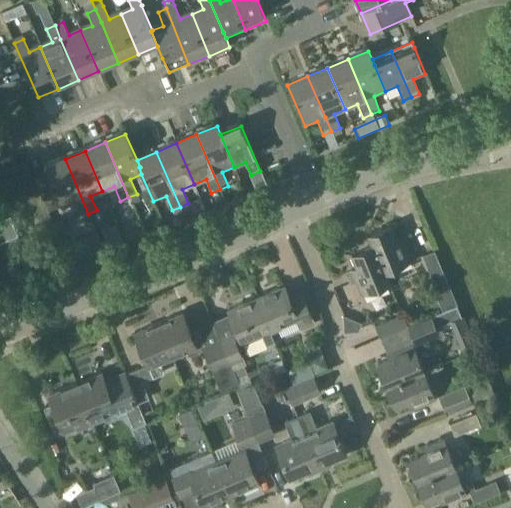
[(35,183),(48,213),(62,207),(62,208),(74,203),(80,218),(88,214),(65,159),(45,168),(49,177),(35,183)]
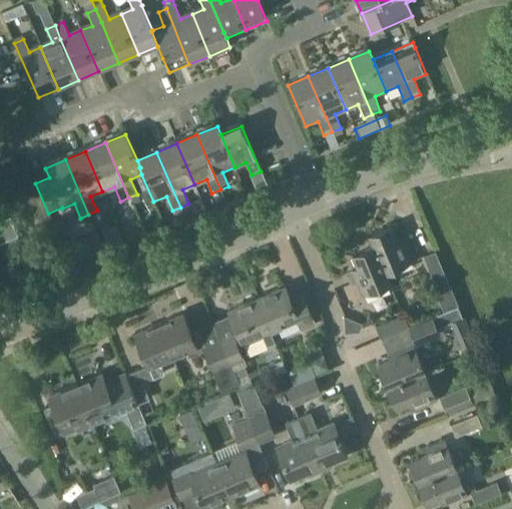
[(0,272),(7,270),(0,252),(0,244),(15,239),(18,238),(10,219),(6,221),(0,223),(0,272)]
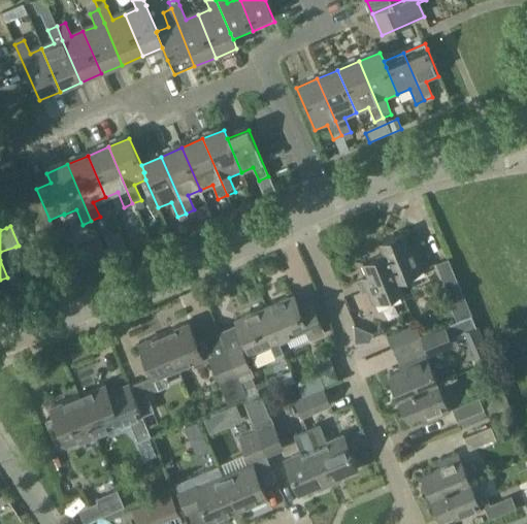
[(387,256),(397,283),(425,271),(415,248),(409,249),(403,236),(381,246),(385,257),(387,256)]
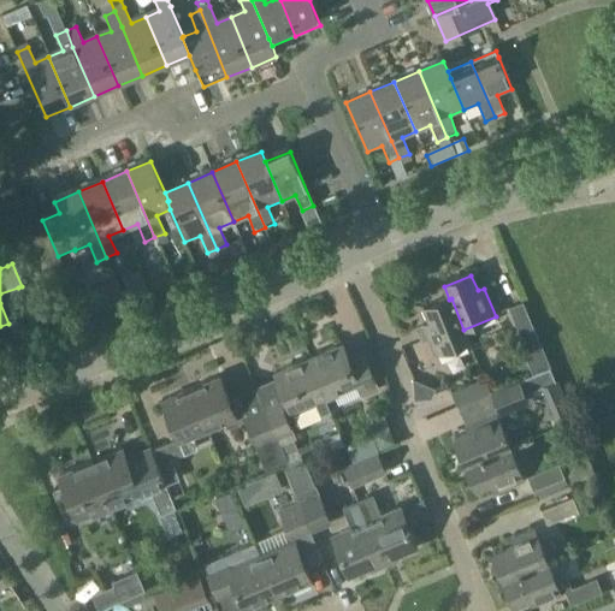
[(451,298),(449,300),(424,310),(430,326),(424,328),(436,357),(469,343),(451,298)]
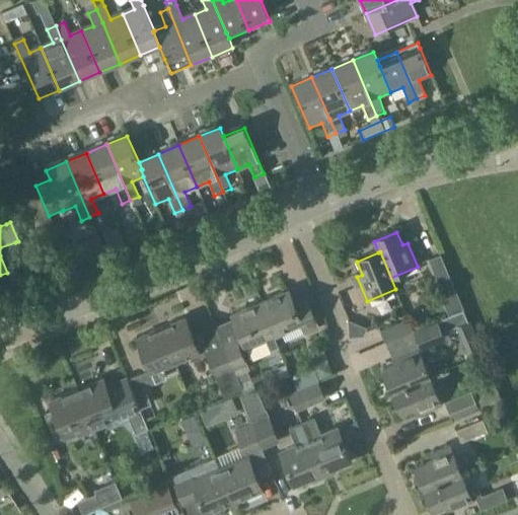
[(441,256),(429,262),(442,294),(454,289),(441,256)]
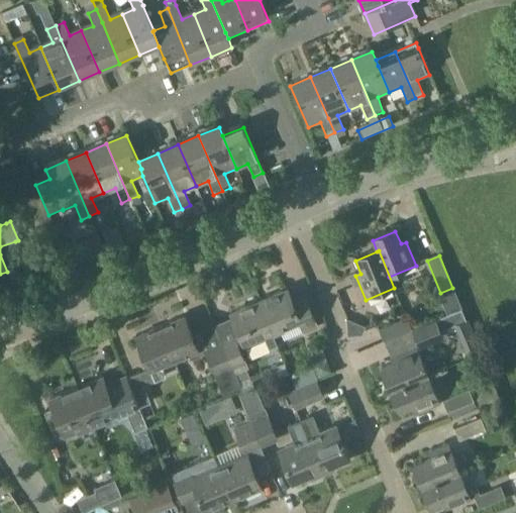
[(260,303),(273,334),(298,324),(303,336),(319,330),(306,300),(293,305),(287,292),(260,303)]
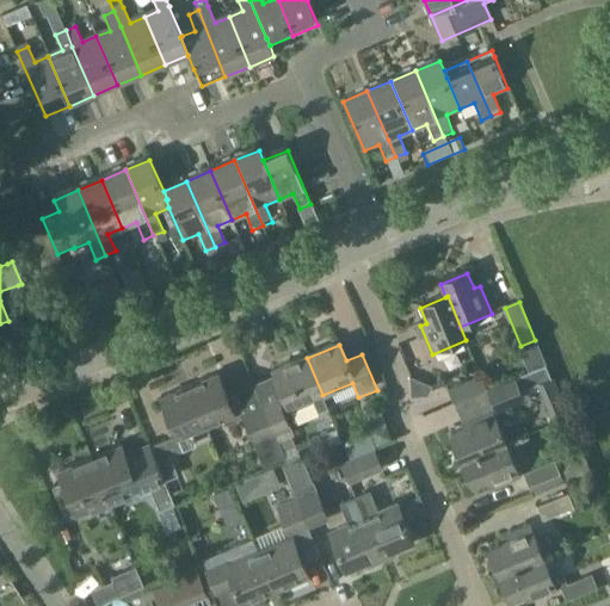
[(396,357),(404,378),(417,373),(410,352),(396,357)]
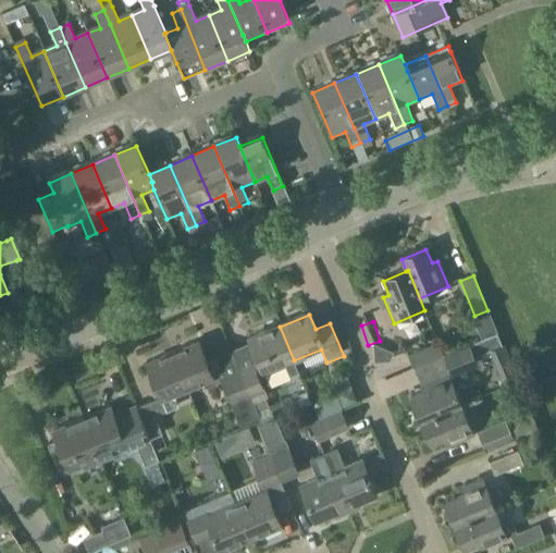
[(251,344),(231,353),(258,419),(260,418),(255,405),(268,398),(257,370),(261,368),(270,388),(300,376),(294,360),(280,327),(249,340),(251,344)]
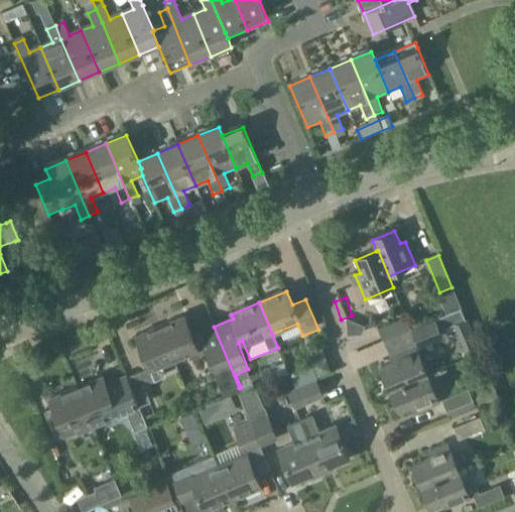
[(239,388),(214,327),(192,336),(184,317),(160,328),(174,361),(188,356),(190,362),(206,356),(222,395),(239,388)]
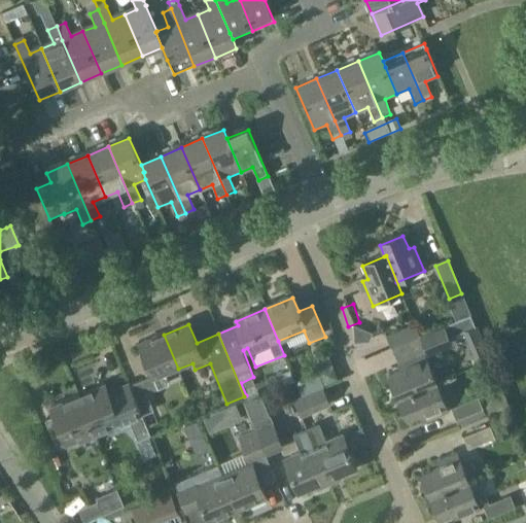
[(419,338),(414,326),(386,338),(391,350),(419,338)]
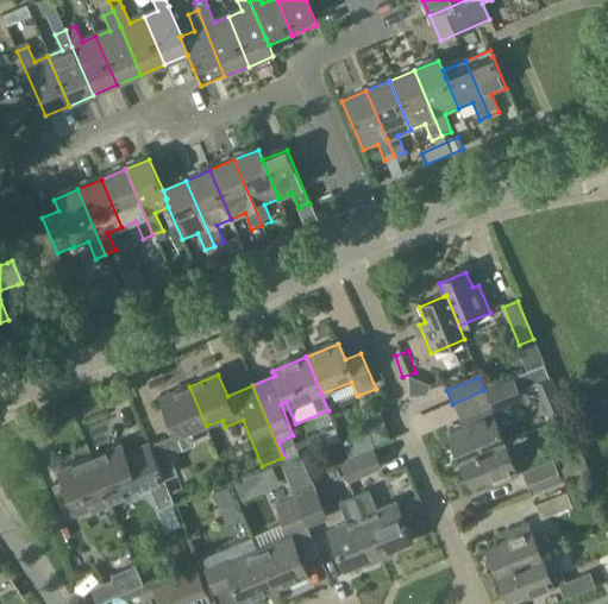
[(461,463),(503,445),(493,416),(522,404),(514,383),(453,407),(463,431),(450,436),(461,463)]
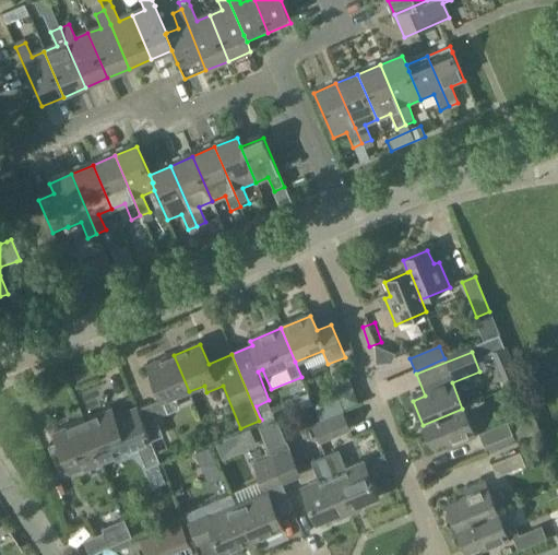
[(175,398),(189,391),(174,355),(146,366),(162,401),(138,411),(138,413),(140,417),(152,447),(159,464),(173,460),(163,438),(155,420),(180,410),(175,398)]
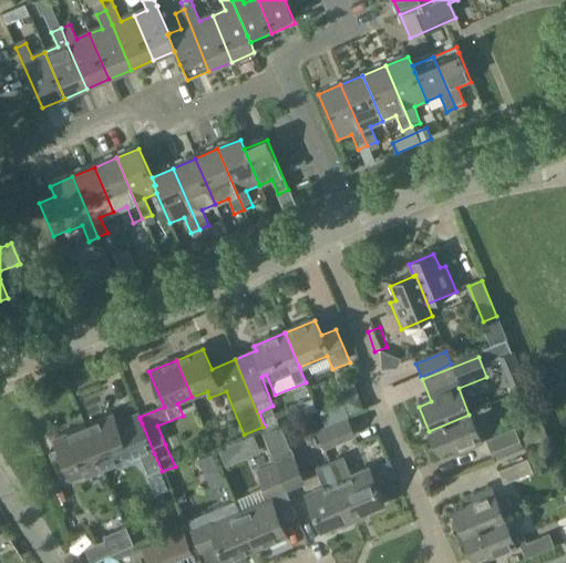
[(469,415),(429,431),(439,456),(453,450),(455,456),(482,444),(469,415)]
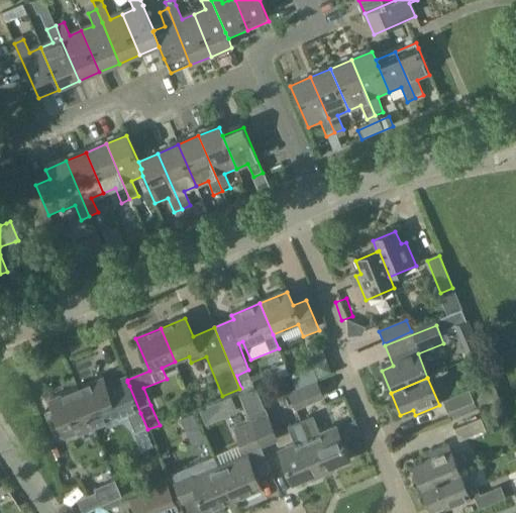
[(102,379),(76,390),(92,427),(117,417),(119,422),(140,413),(129,386),(108,394),(102,379)]
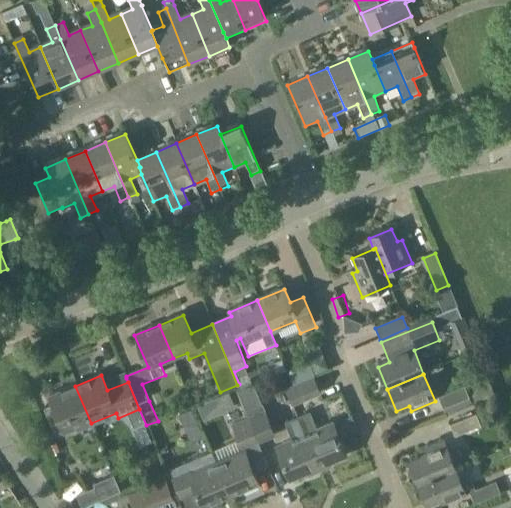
[(321,396),(314,378),(286,390),(293,408),(321,396)]
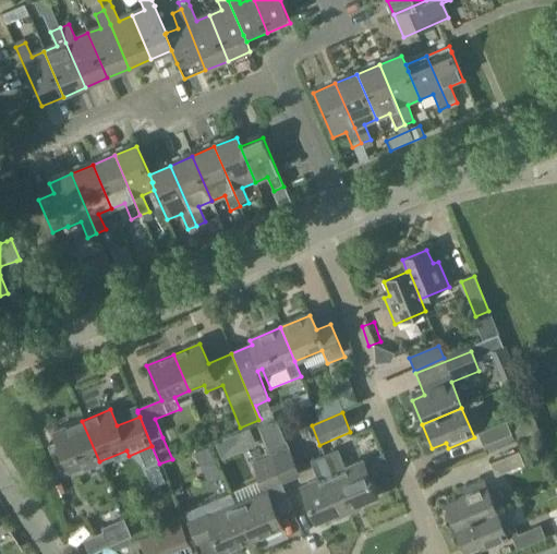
[(99,461),(82,421),(55,433),(59,445),(49,449),(61,478),(99,461)]
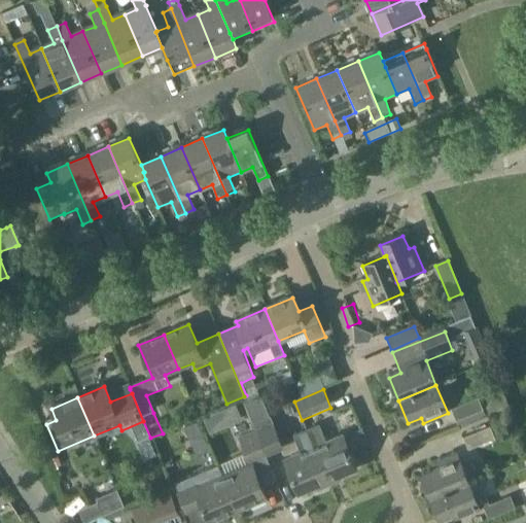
[(480,402),(453,413),(458,425),(485,414),(480,402)]
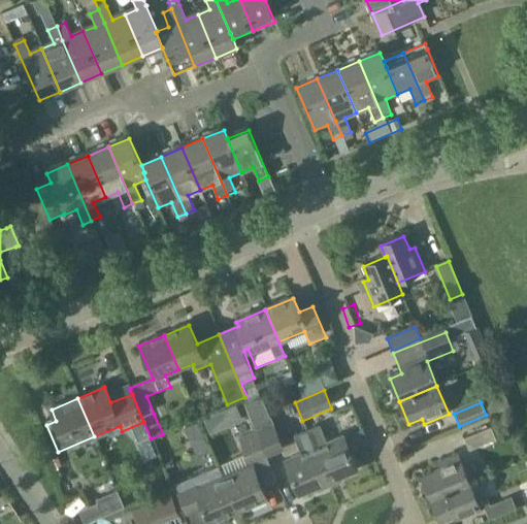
[(217,416),(203,421),(210,437),(223,431),(217,416)]
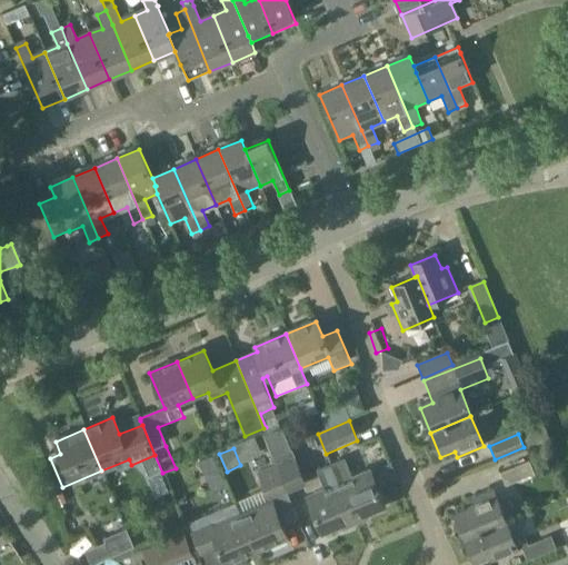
[(331,466),(354,521),(385,507),(370,473),(354,479),(345,461),(331,466)]
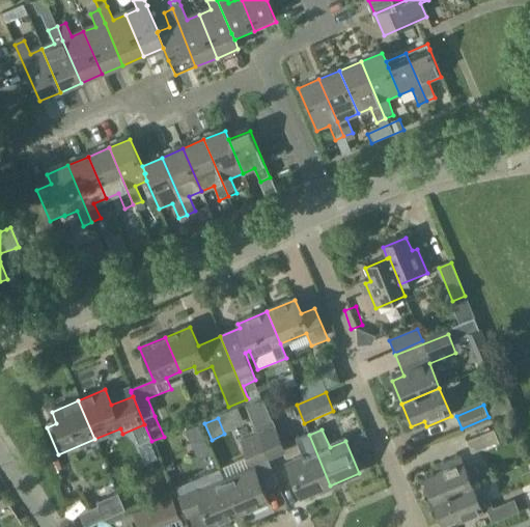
[(274,432),(258,438),(268,460),(283,453),(274,432)]
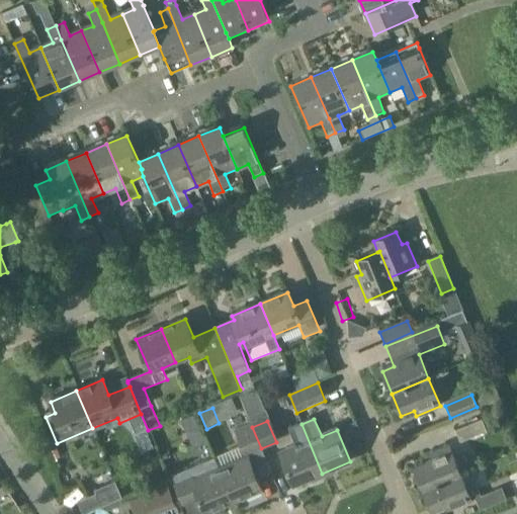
[(488,421),(456,434),(461,445),(493,432),(488,421)]
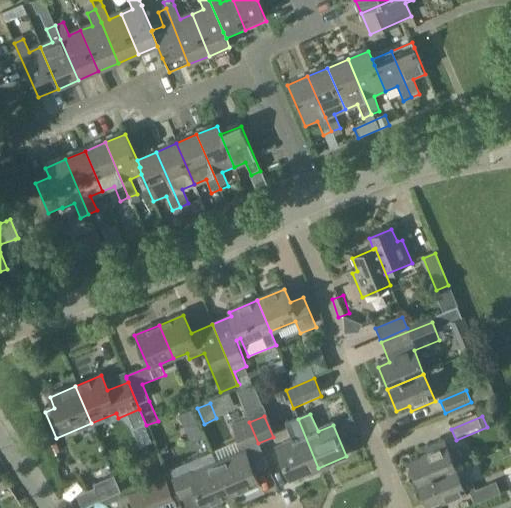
[(290,479),(318,468),(298,419),(284,424),(292,442),(277,448),(290,479)]
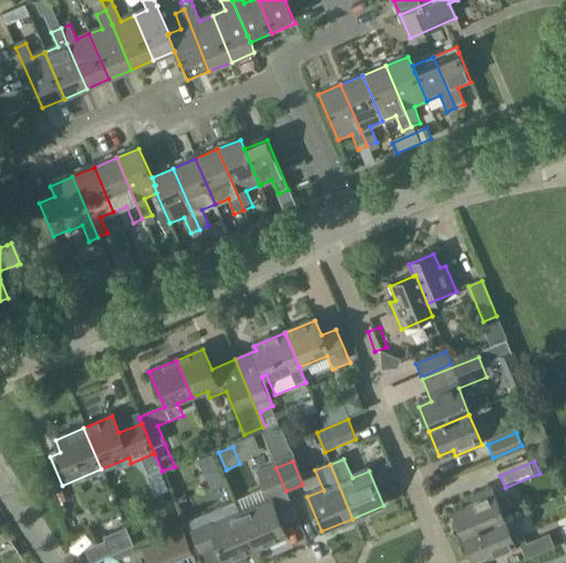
[(271,502),(240,514),(255,550),(286,536),(280,524),(297,518),(286,491),(276,468),(259,474),(271,502)]
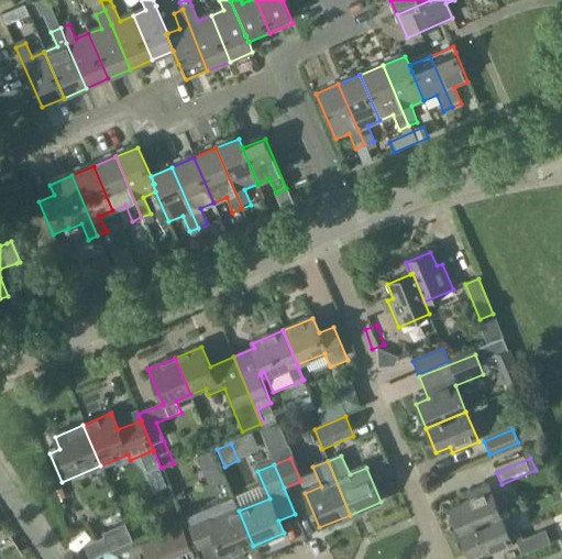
[(460,534),(500,516),(487,486),(462,496),(464,503),(450,508),(460,534)]
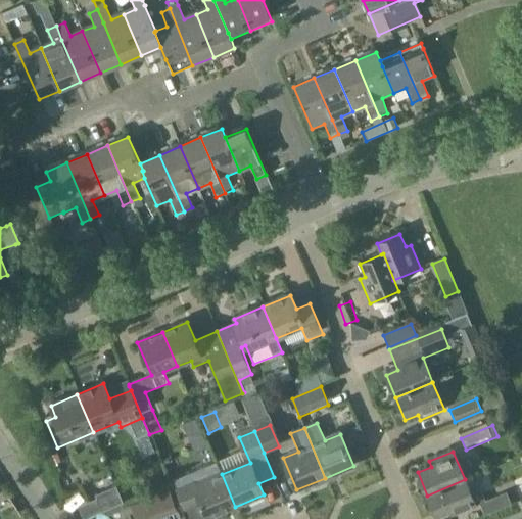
[(218,464),(173,482),(185,512),(201,505),(207,518),(235,507),(222,474),(218,464)]
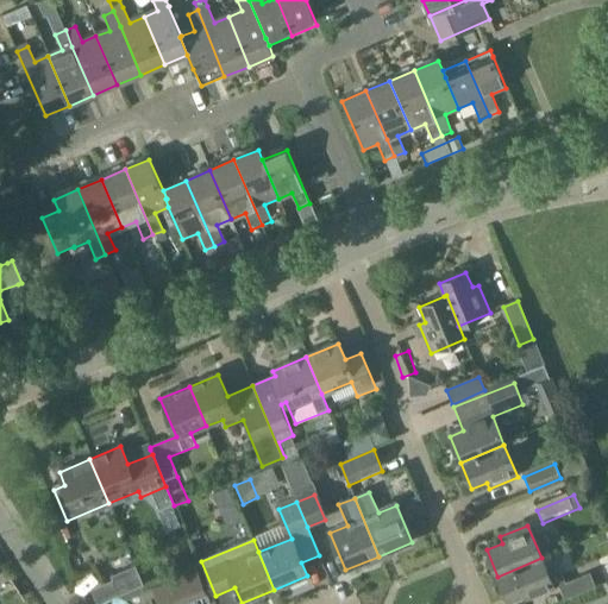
[(559,589),(564,602),(596,589),(590,576),(566,585),(561,573),(550,578),(541,558),(497,577),(508,602),(525,596),(527,602),(559,589)]
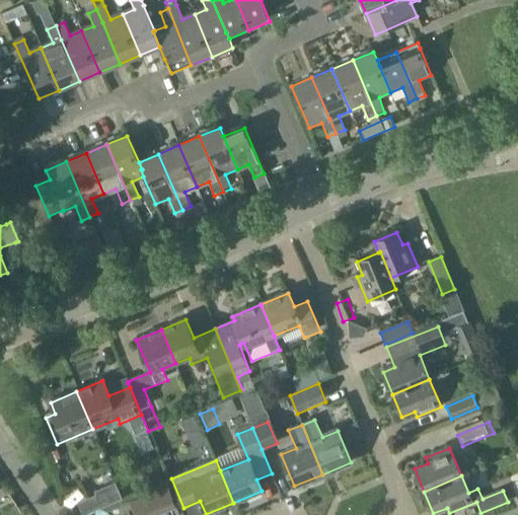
[(101,509),(123,501),(116,485),(94,493),(101,509)]
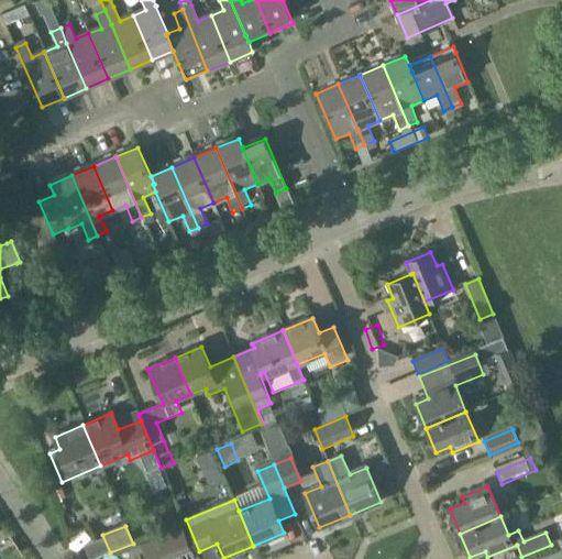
[(183,532),(143,548),(146,558),(180,558),(193,554),(183,532)]
